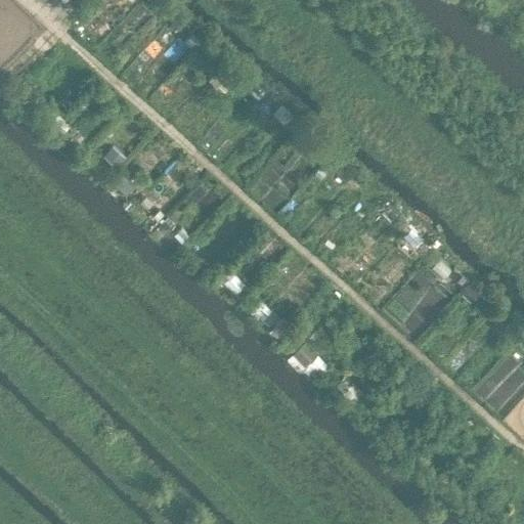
[(112,145),(103,156),(117,166),(125,156),(112,145)]
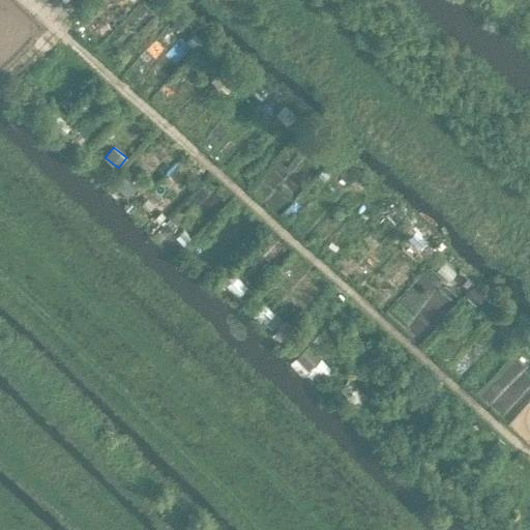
[(122,175),(114,184),(127,197),(136,187),(122,175)]
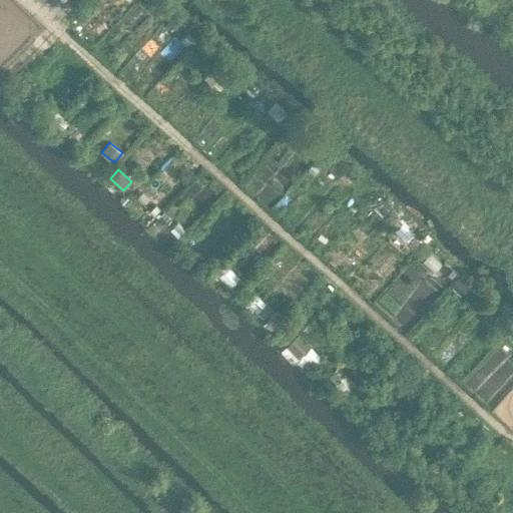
[(154,204),(149,210),(153,214),(159,208),(154,204)]
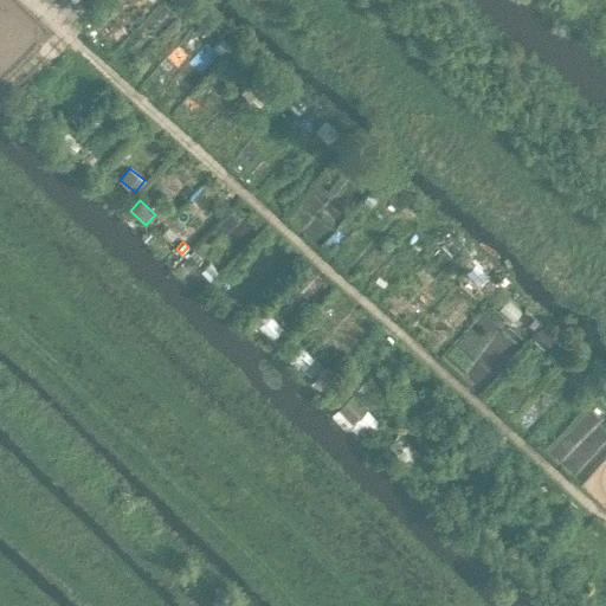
[(193,251),(185,259),(193,269),(202,259),(193,251)]
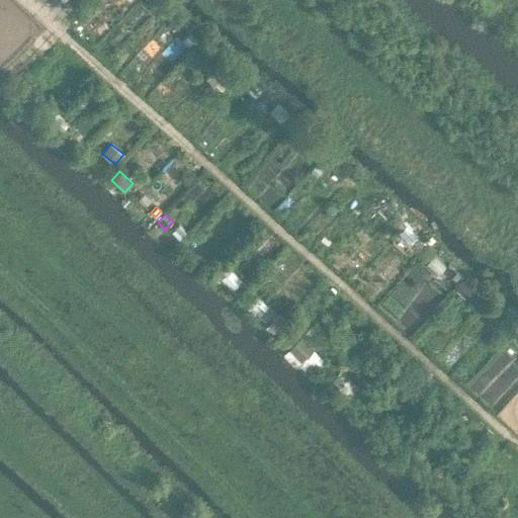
[(455,272),(450,278),(456,283),(461,277),(455,272)]
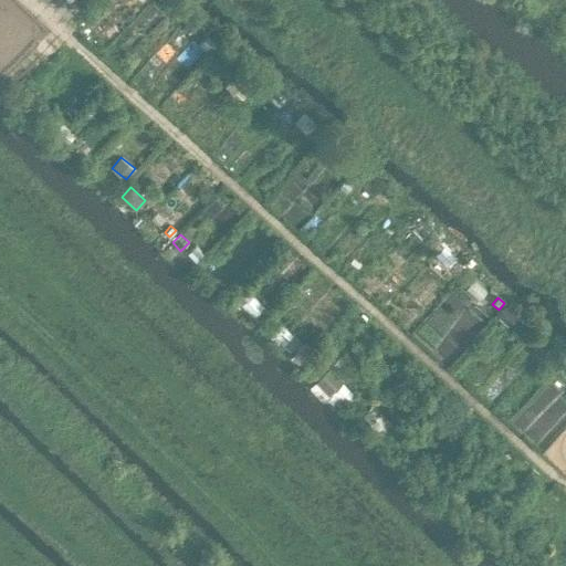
[(438,342),(459,312),(442,300),(422,331),(438,342)]
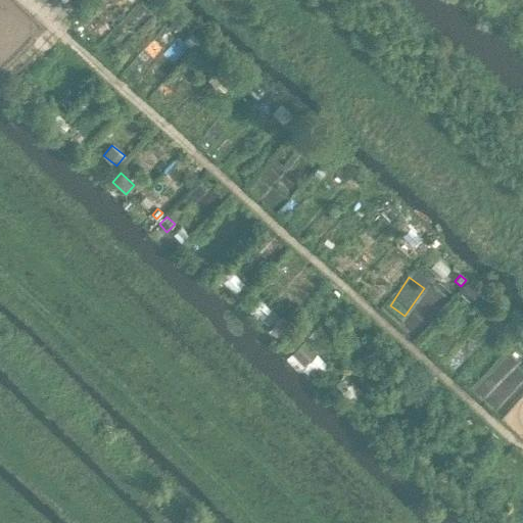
[(494,306),(488,313),(498,323),(505,316),(494,306)]
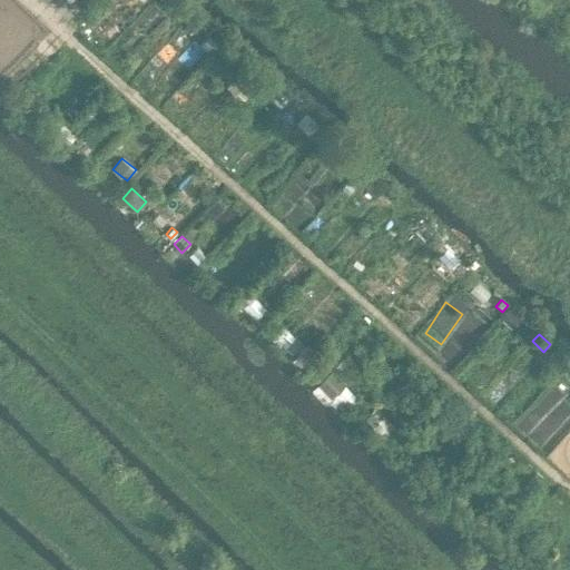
[(331,371),(315,386),(328,400),(344,384),(331,371)]
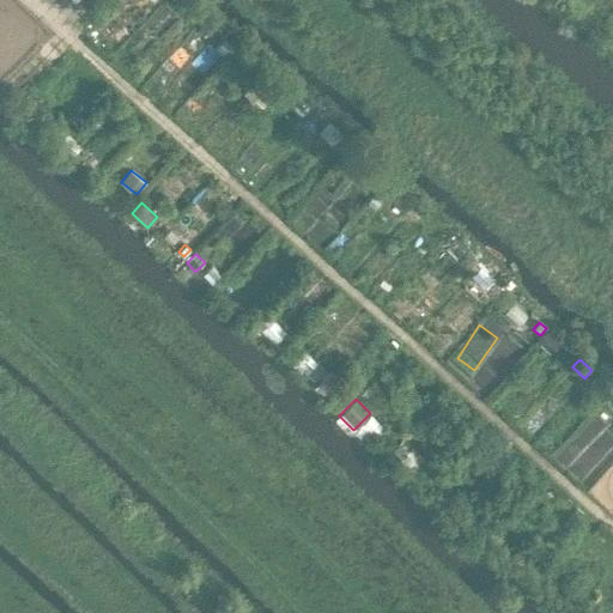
[(404,437),(390,450),(412,472),(425,459),(404,437)]
